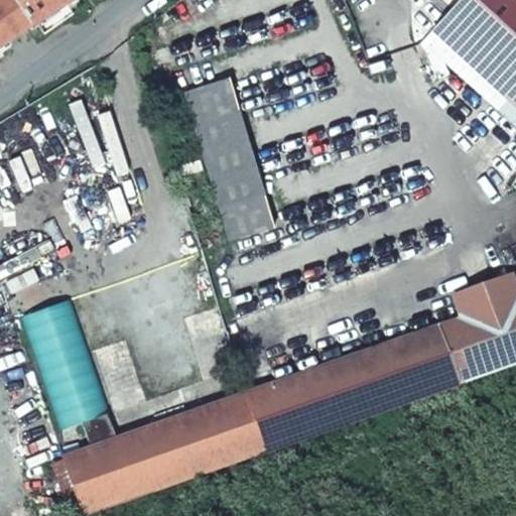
[(0,0),(0,48),(30,28),(11,0),(0,0)]
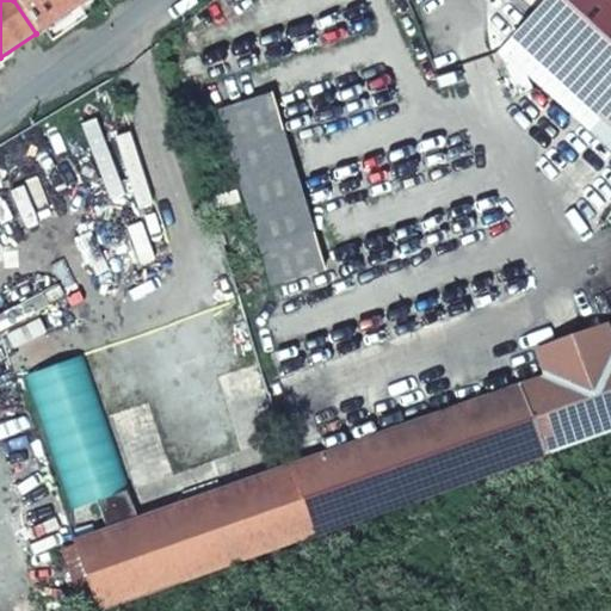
[(90,1),(87,0),(13,0),(36,34),(38,36),(90,1)]
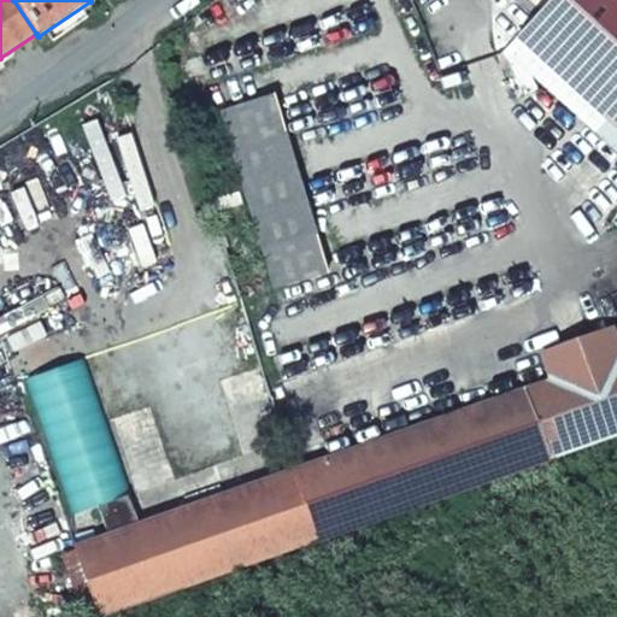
[(616,0),(557,0),(523,40),(616,121),(616,0)]
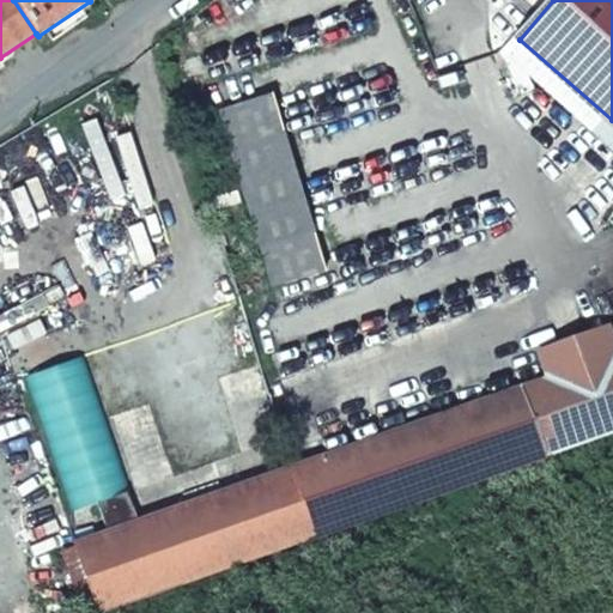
[(327,269),(274,95),(220,111),(274,286),(327,269)]
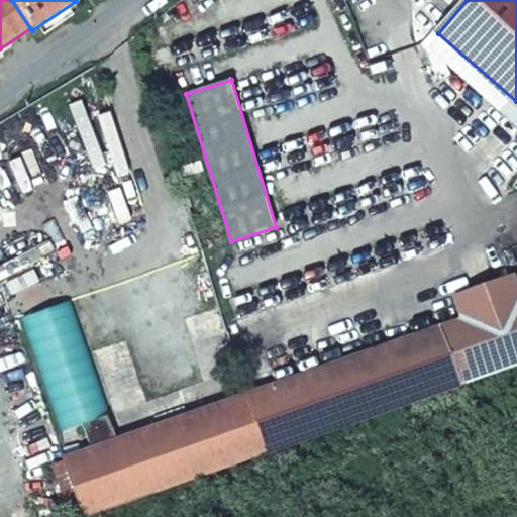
[(269,449),(516,358),(516,282),(513,271),(454,290),(463,316),(248,394),(269,449)]
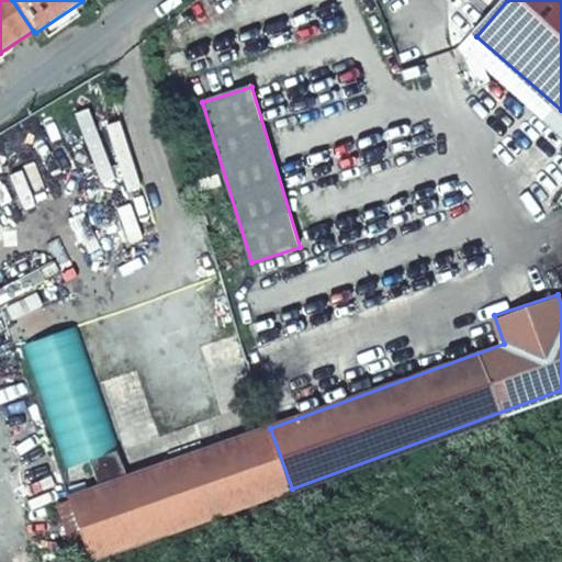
[(72,499),(94,560),(292,489),(270,428),(195,454),(72,499)]
